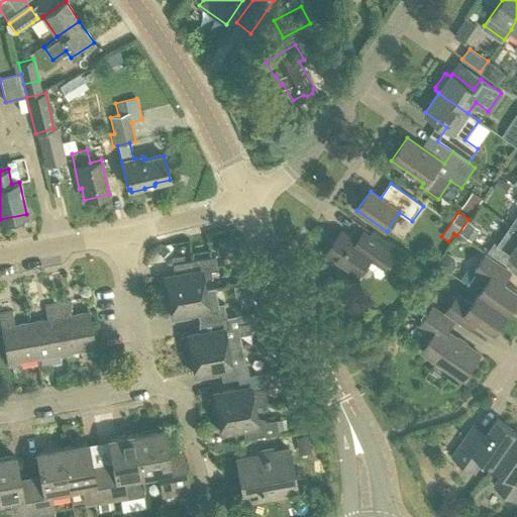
[(516,260),(516,230),(510,226),(502,238),(502,243),(513,250),(510,253),(495,243),(488,252),(508,267),(514,257),(516,260)]
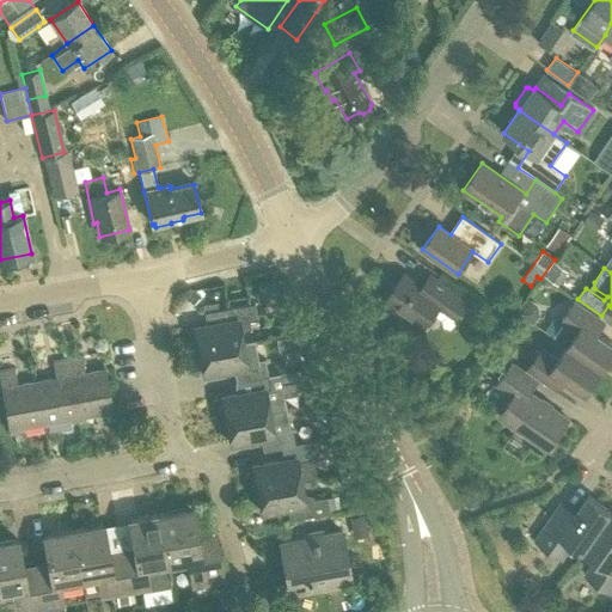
[(433,291),(404,274),(386,300),(426,326),(439,307),(457,318),(469,301),(440,281),(433,291)]
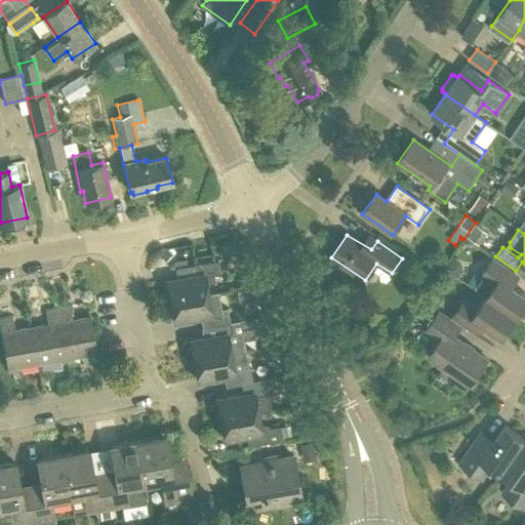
[(486,297),(516,318),(524,303),(524,295),(510,285),(517,274),(493,258),(480,278),(482,279),(474,290),(486,297)]
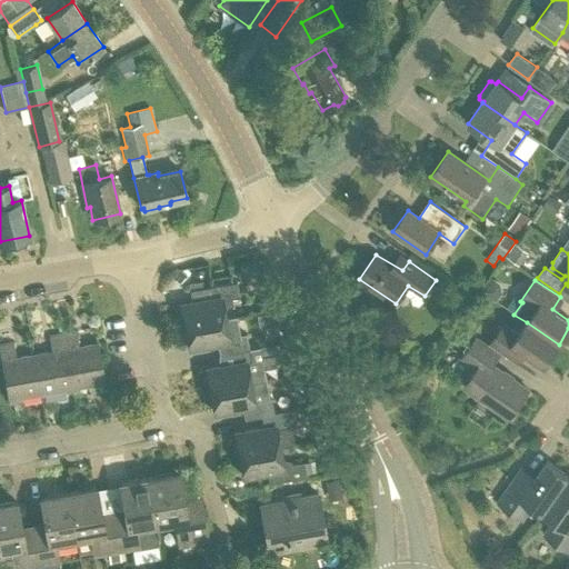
[(185,327),(226,320),(225,318),(223,308),(232,306),(231,299),(239,298),(237,282),(207,288),(209,300),(181,305),(185,327)]
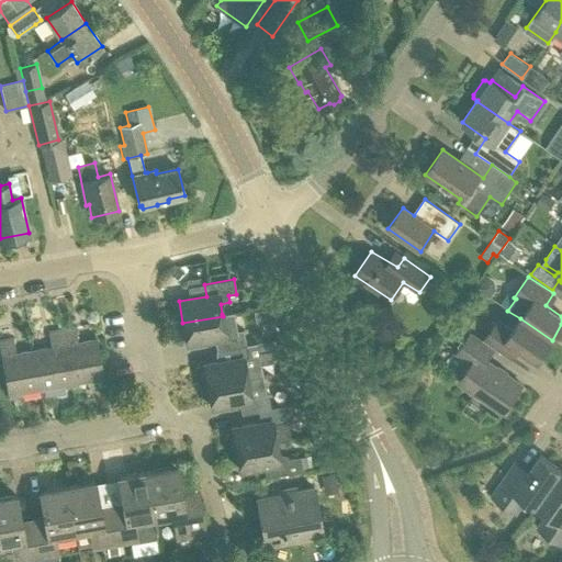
[(216,351),(245,346),(243,330),(236,332),(233,313),(222,314),(223,316),(182,323),(187,345),(214,339),(216,351)]
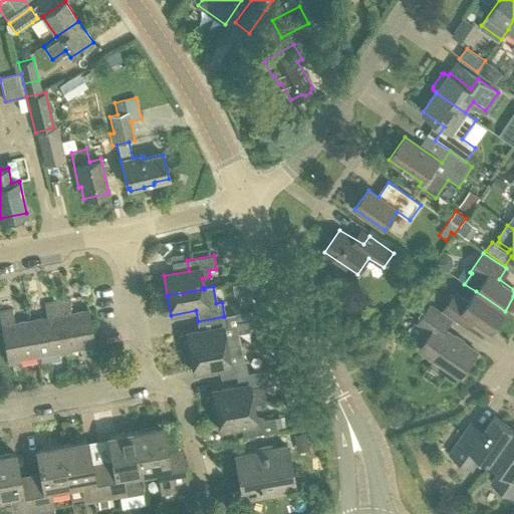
[(491,330),(505,311),(476,291),(469,301),(455,292),(442,312),(452,319),(452,318),(463,325),(470,315),(491,330)]
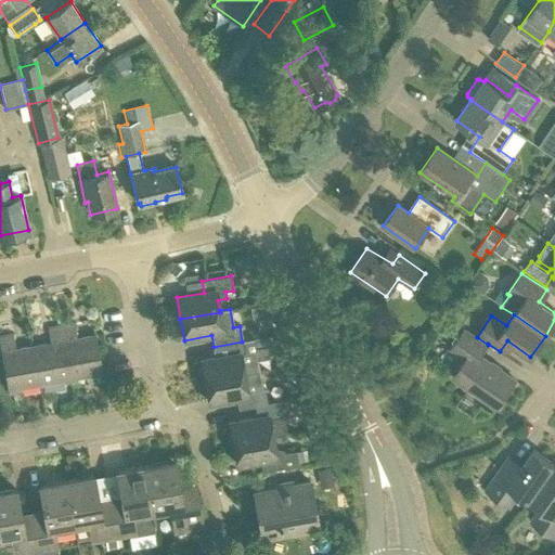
[(62,328),(71,381),(102,374),(94,335),(76,338),(74,324),(61,327),(62,328)]
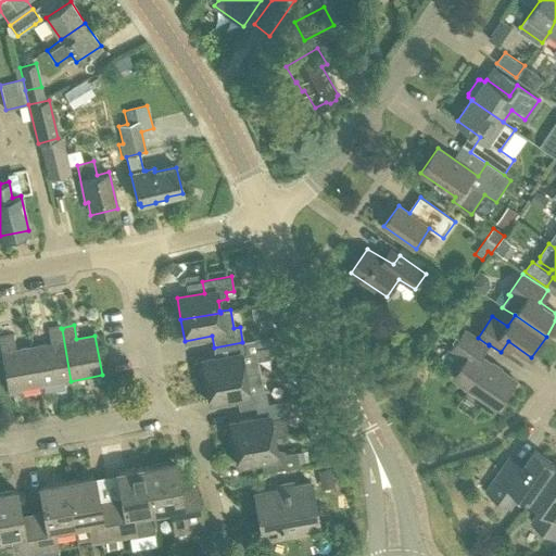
[(39,387),(71,381),(62,329),(61,328),(48,330),(50,343),(33,346),(39,387)]
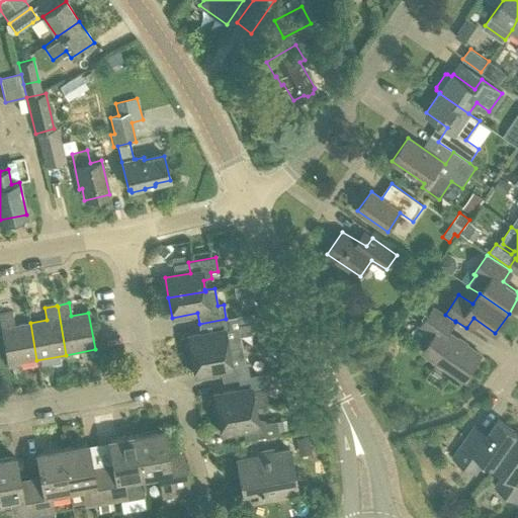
[(455,322),(445,315),(434,308),(421,327),(434,336),(423,353),(462,380),(481,355),(467,346),(447,332),(455,322)]
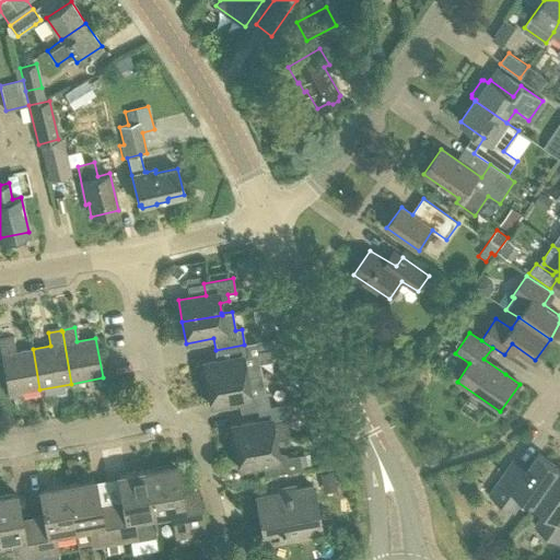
[(39,389),(33,349),(15,352),(12,338),(0,340),(0,348),(9,395),(39,389)]
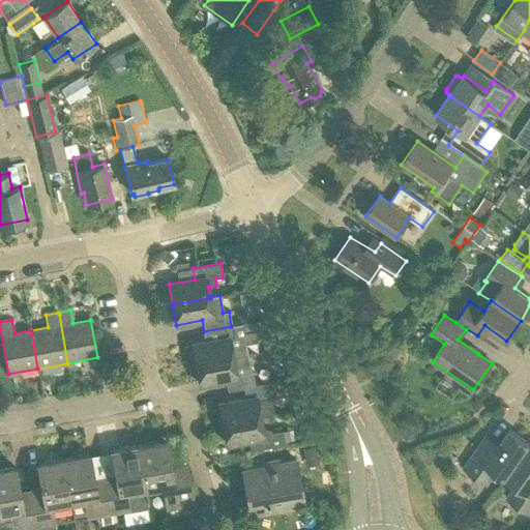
[(233,356),(233,358),(247,355),(245,344),(257,342),(260,335),(258,321),(231,326),(204,331),(202,343),(192,344),(196,363),(233,356)]
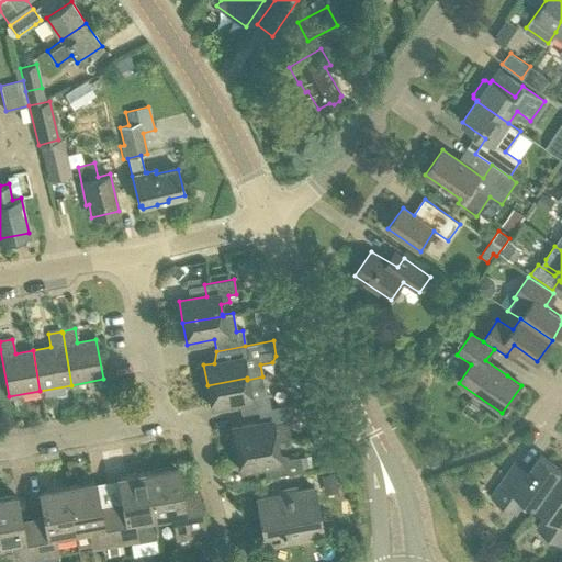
[(250,397),(247,380),(247,378),(208,385),(211,408),(239,403),(242,415),(258,412),(270,409),(268,394),(250,397)]
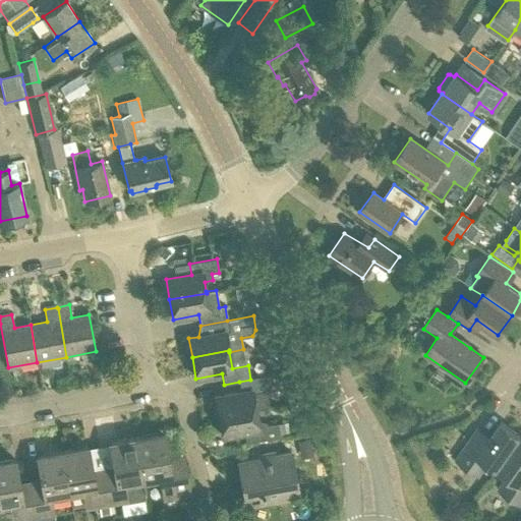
[(219,418),(255,411),(255,409),(269,407),(267,391),(269,390),(266,377),(250,380),(239,382),(241,392),(216,397),(219,418)]
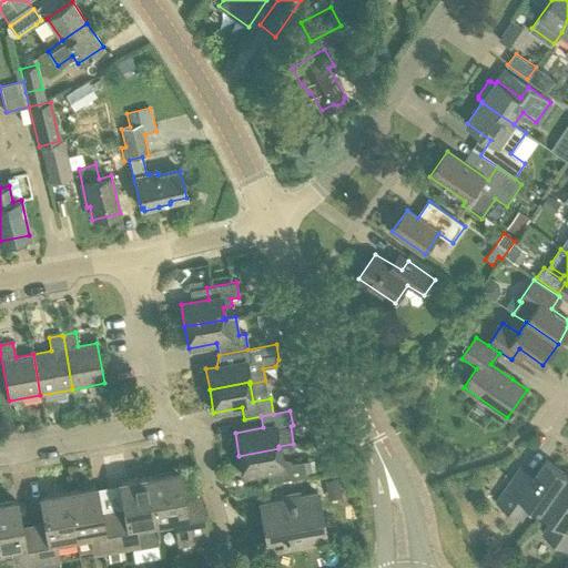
[(279,448),(239,456),(243,476),(271,472),(273,483),(306,477),(304,462),(282,465),(279,448)]
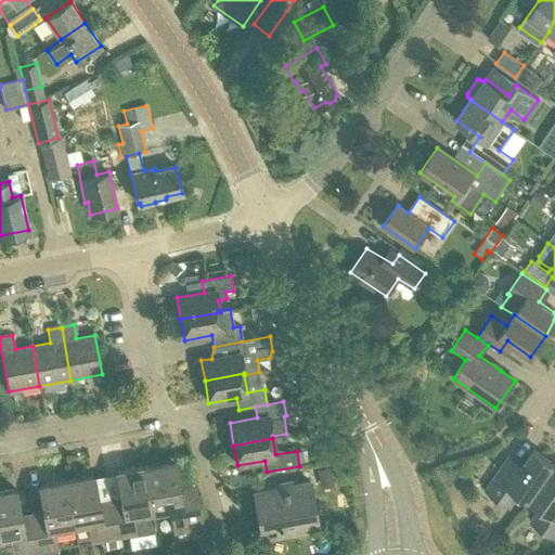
[(530,501),(554,465),(533,450),(519,470),(505,462),(485,491),(510,507),(519,493),(530,501)]
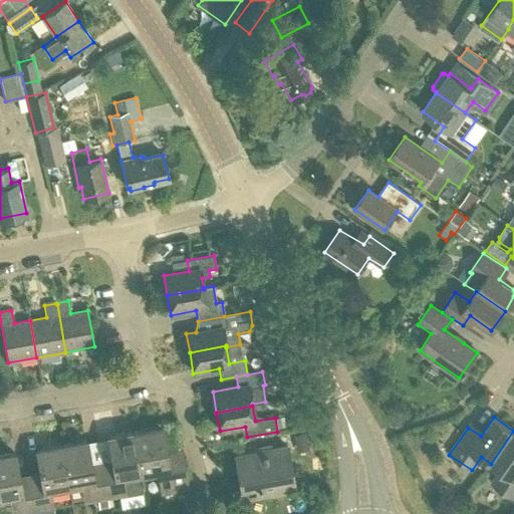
[(134,432),(141,474),(164,470),(168,492),(188,489),(181,449),(165,452),(161,428),(134,432)]
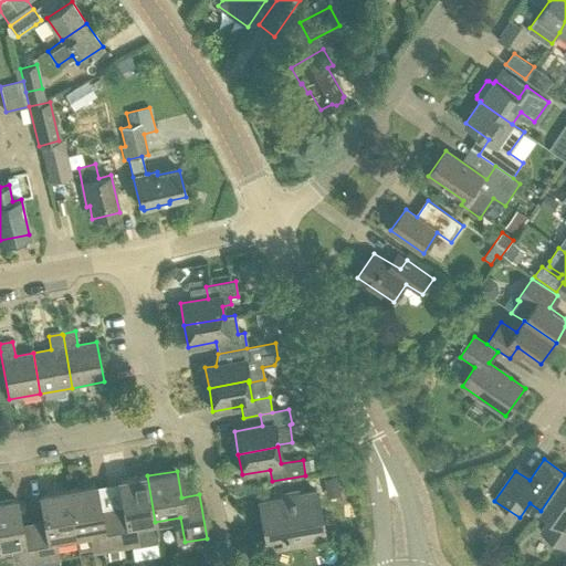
[(565,474),(541,511),(552,520),(542,534),(565,551),(565,549),(565,474)]
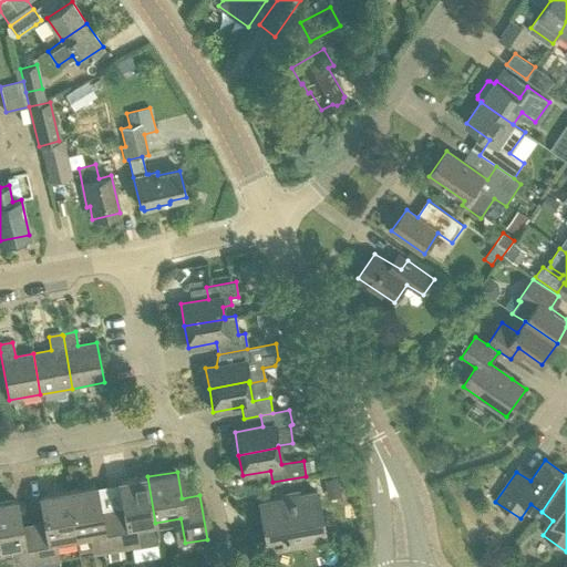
[(126,528),(155,523),(147,476),(119,482),(124,508),(112,511),(120,548),(130,547),(126,528)]
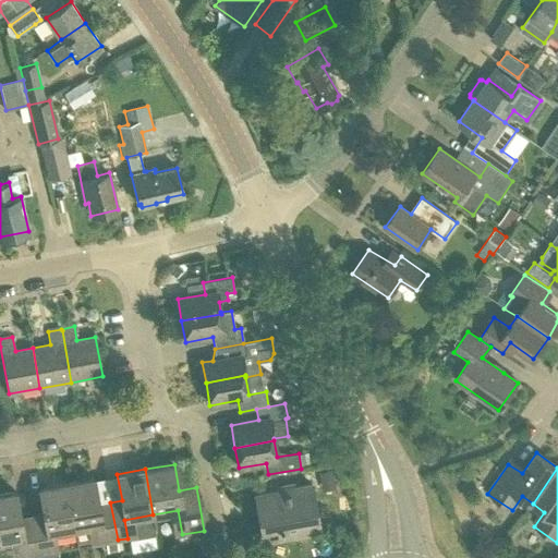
[(118,540),(110,502),(98,505),(94,478),(67,484),(74,529),(102,524),(106,542),(107,552),(118,550),(117,540),(118,540)]
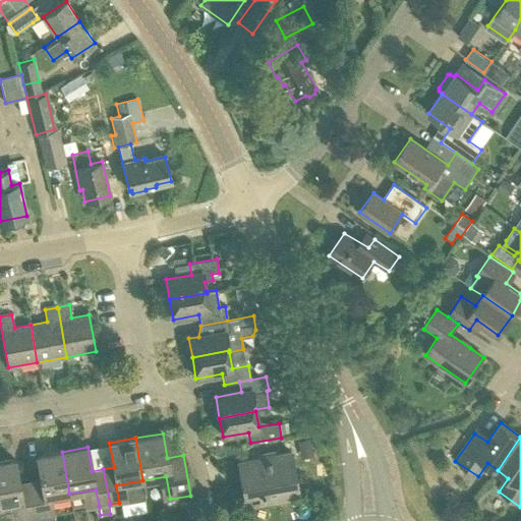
[(44,499),(69,494),(62,452),(37,456),(41,480),(30,482),(37,517),(38,517),(38,520),(47,520),(47,516),(44,499)]
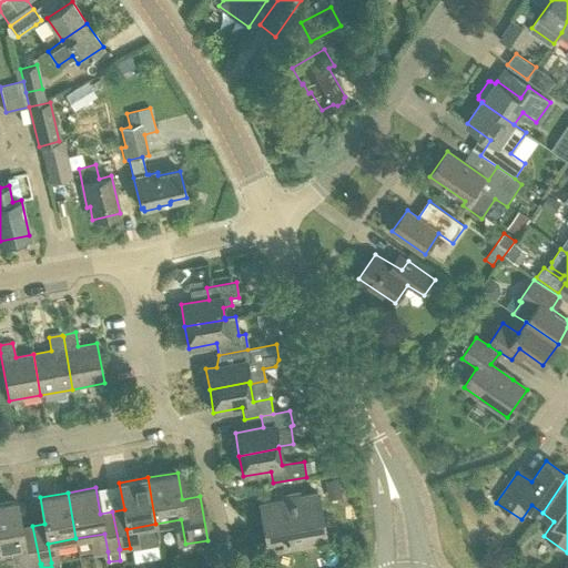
[(269,551),(324,541),(315,494),(260,504),(269,551)]
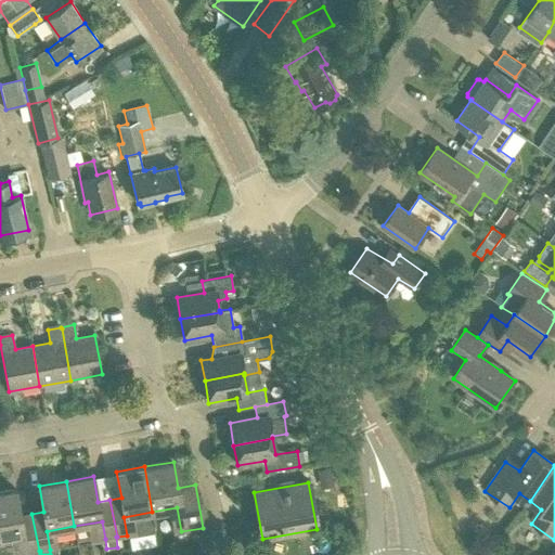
[(39,551),(31,514),(21,516),(16,490),(0,492),(0,539),(24,536),(27,553),(39,551)]
